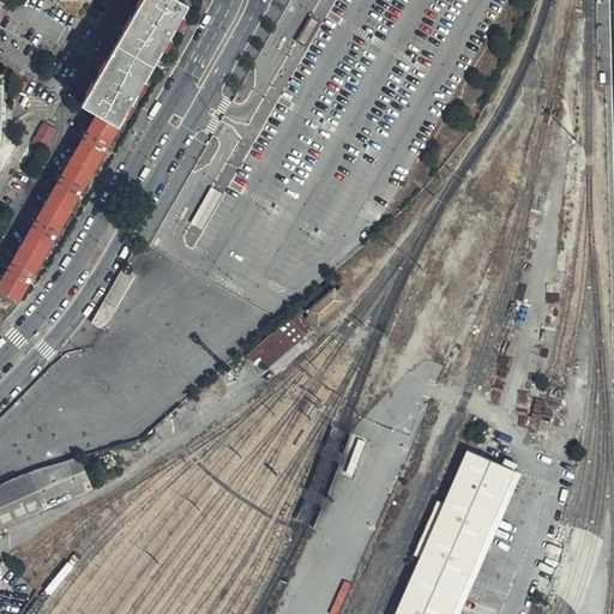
[(0,290),(17,300),(187,6),(178,0),(143,0),(84,104),(98,113),(0,284),(0,290)]
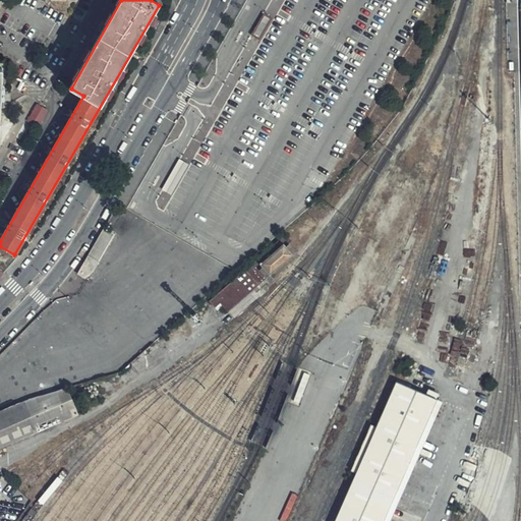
[(114,233),(104,228),(78,272),(87,276),(95,270),(114,233)]
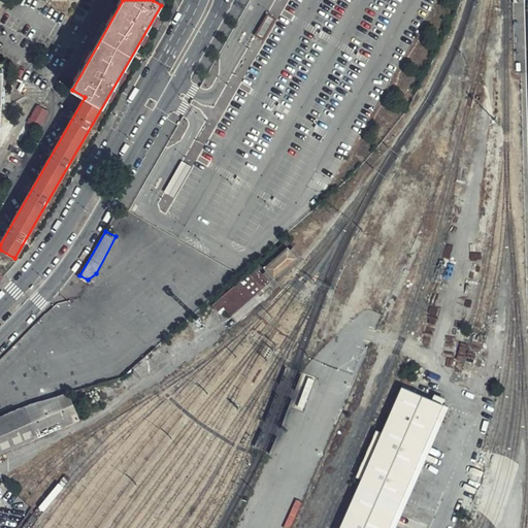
[(231,312),(294,256),(287,246),(293,240),(288,234),(211,301),(217,308),(223,303),(231,312)]
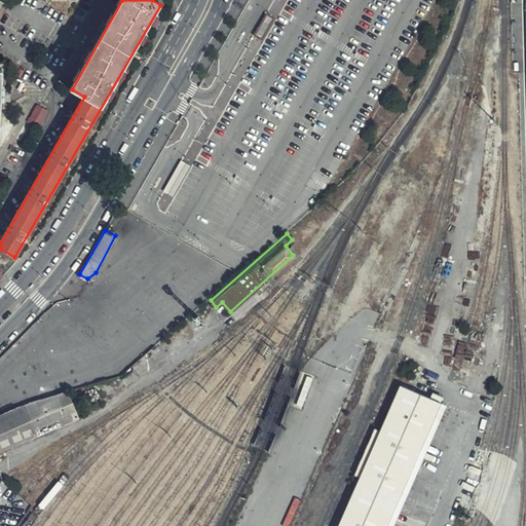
[(393,525),(447,406),(401,385),(381,431),(375,428),(354,476),(361,478),(339,525),(393,525)]
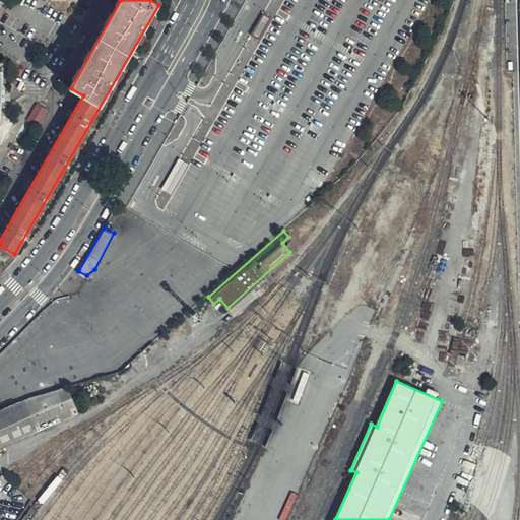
[(0,410),(0,445),(75,412),(65,387),(0,410)]
